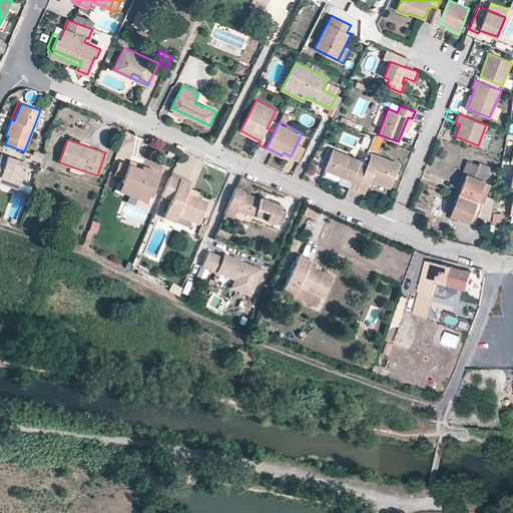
[(291,156),(300,160),(306,148),(297,143),(291,156)]
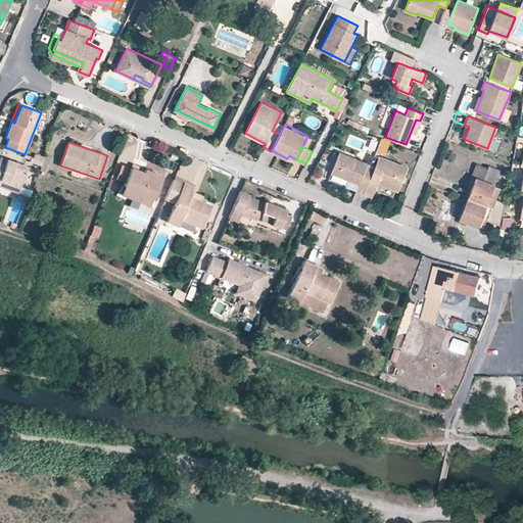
[(357,190),(364,193),(365,190),(373,168),(366,165),(367,162),(339,151),(331,173),(359,184),(357,190)]
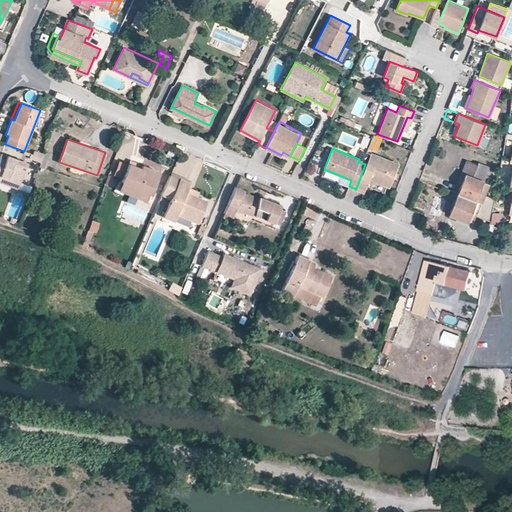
[(31,158),(43,160),(44,152),(32,150),(31,158)]
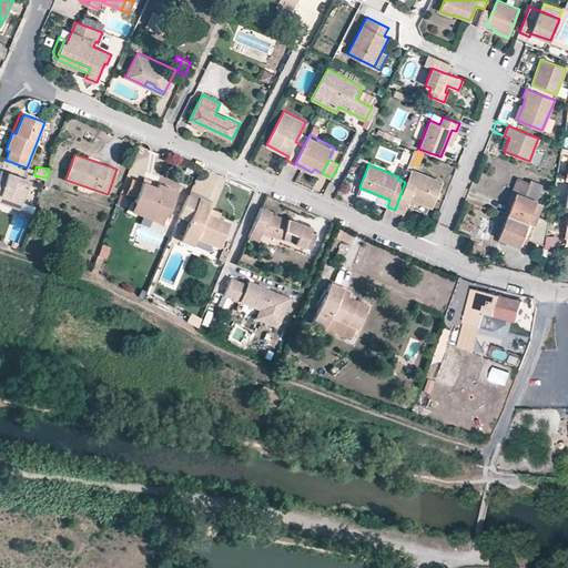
[(405,182),(396,206),(405,210),(409,199),(430,206),(440,181),(411,169),(405,182)]
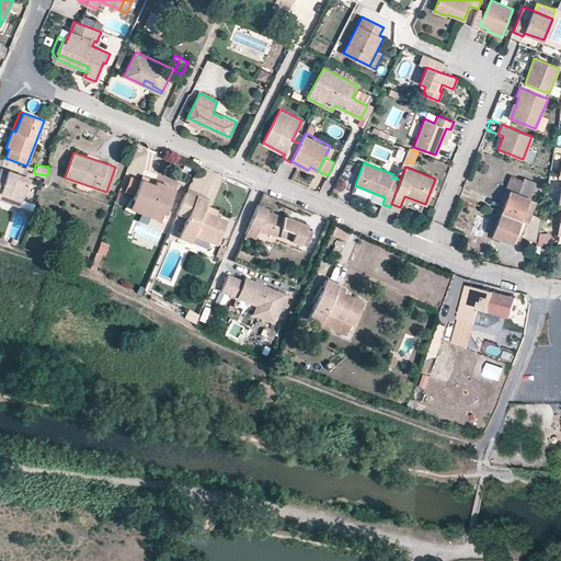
[(29,178),(1,168),(0,171),(0,199),(8,203),(10,196),(21,201),(29,178)]
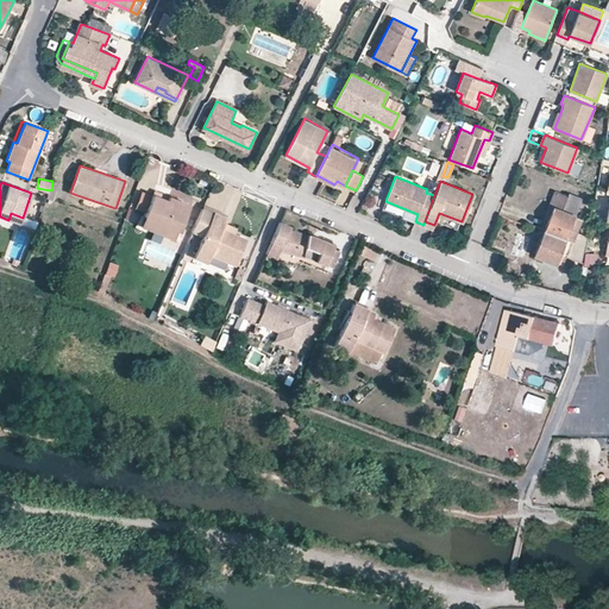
[(550,218),(554,205),(560,189),(556,188),(545,215),(550,218)]
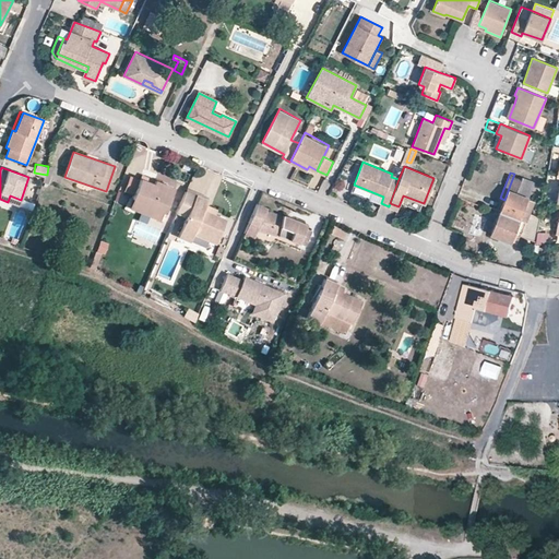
[(509,188),(528,197),(534,182),(514,174),(509,188)]
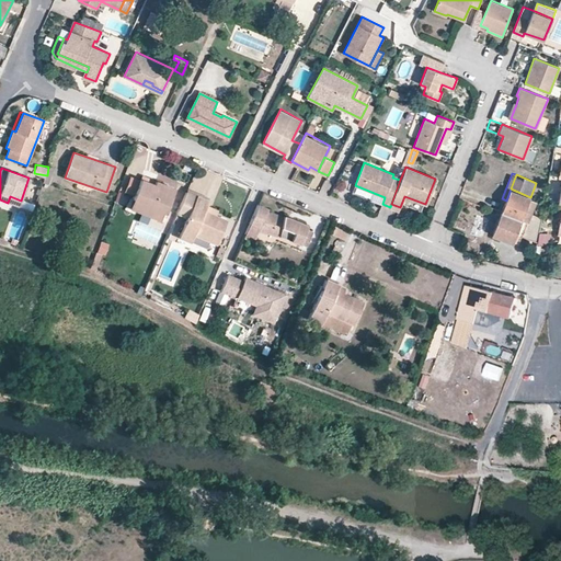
[(155,184),(141,179),(129,208),(159,220),(162,213),(164,214),(175,189),(156,180),(155,184)]
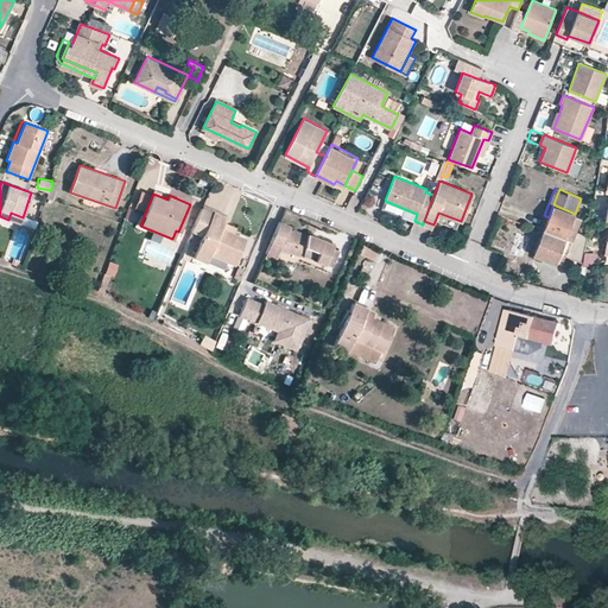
[(523,202),(513,198),(510,208),(519,213),(523,202)]
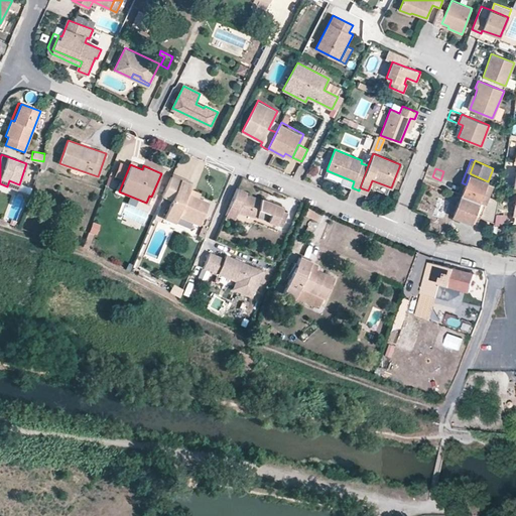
[(453,216),(471,223),(474,216),(480,218),(480,217),(493,184),(488,181),(470,173),(466,184),(453,216)]
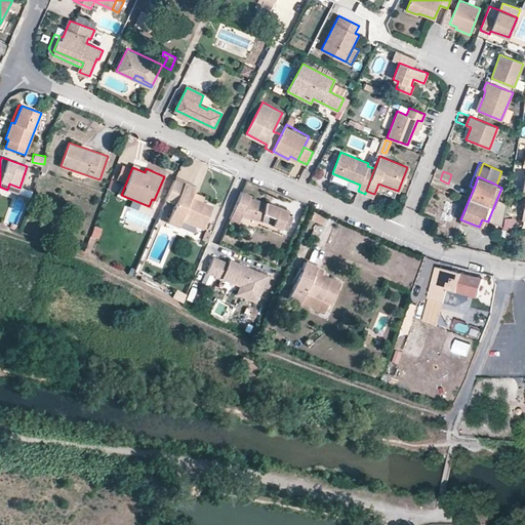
[(195,188),(174,178),(165,200),(174,204),(167,221),(177,227),(180,219),(202,229),(212,205),(202,201),(191,197),(193,192),(195,188)]
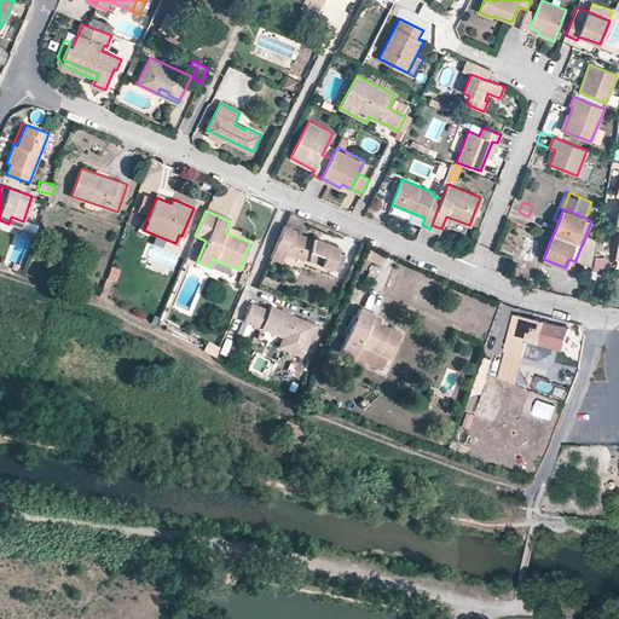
[(576,260),(593,266),(600,225),(591,221),(576,260)]
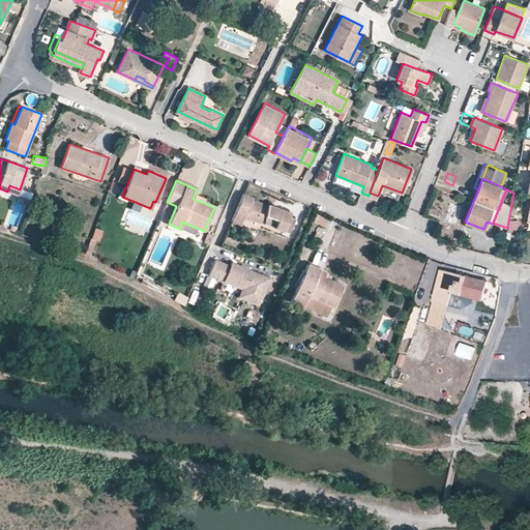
[(205,198),(195,194),(193,199),(204,203),(205,198)]
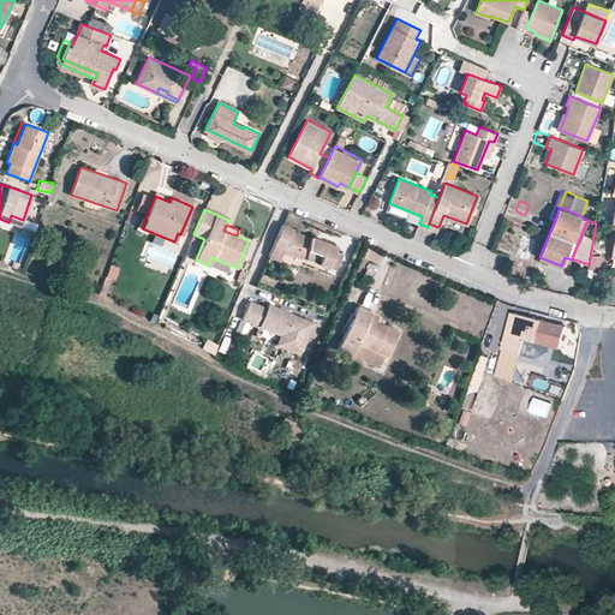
[(312,242),(315,238),(292,233),(293,230),(282,225),(274,246),(284,250),(282,254),(302,257),(326,268),(334,250),(335,246),(321,240),(320,244),(312,242)]
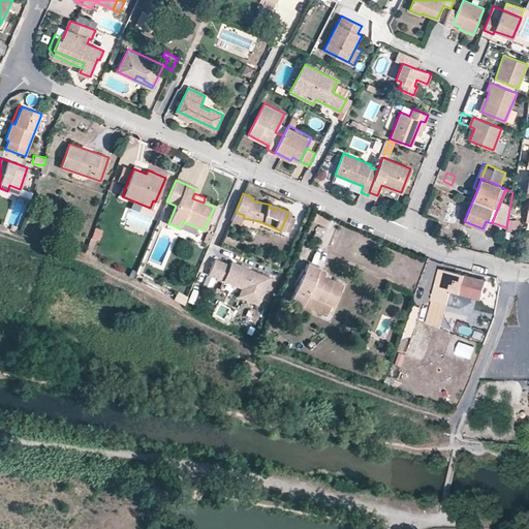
[(456,223),(460,207),(450,205),(446,221),(456,223)]
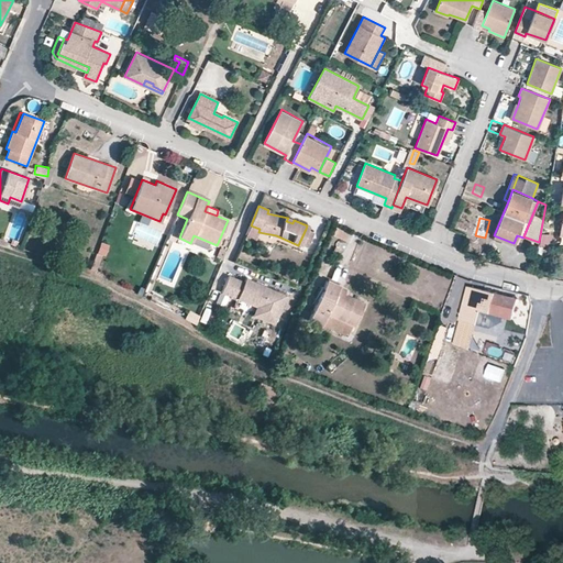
[(349,232),(337,227),(332,234),(345,241),(349,232)]
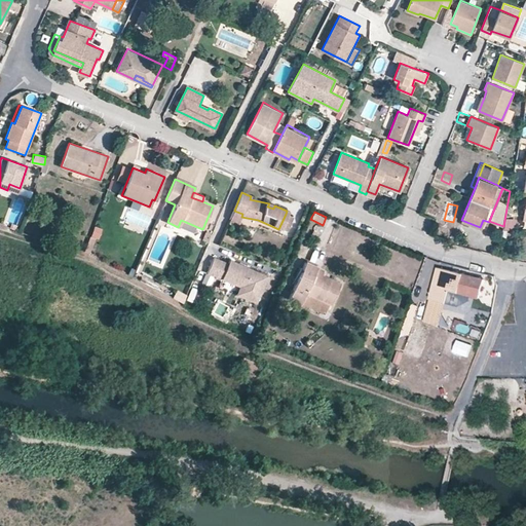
[(286,232),(292,217),(286,214),(278,229),(286,232)]
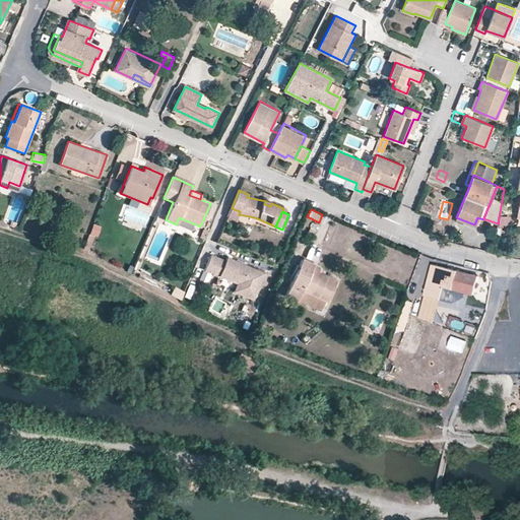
[(223,262),(224,260),(211,255),(205,270),(219,276),(220,273),(242,281),(237,294),(252,300),(263,273),(233,260),(231,265),(223,262)]
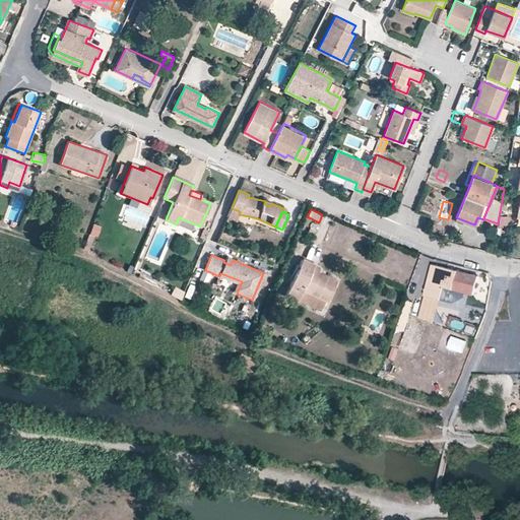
[(226,257),(224,260),(223,262),(231,265),(233,260),(226,257)]
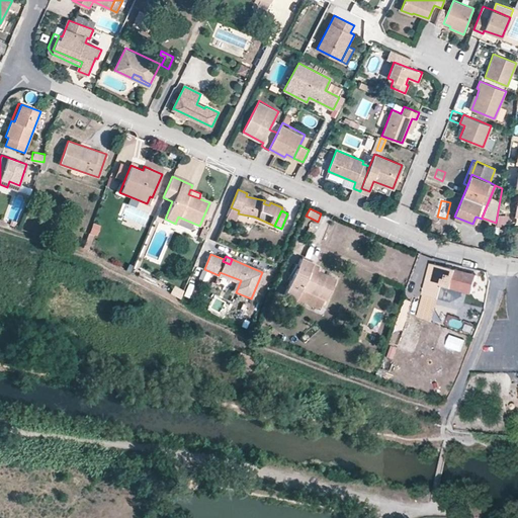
[(314,309),(319,311),(324,299),(326,300),(335,279),(317,271),(319,267),(300,259),(283,294),(295,299),(299,292),(305,295),(301,301),(315,308),(314,309)]
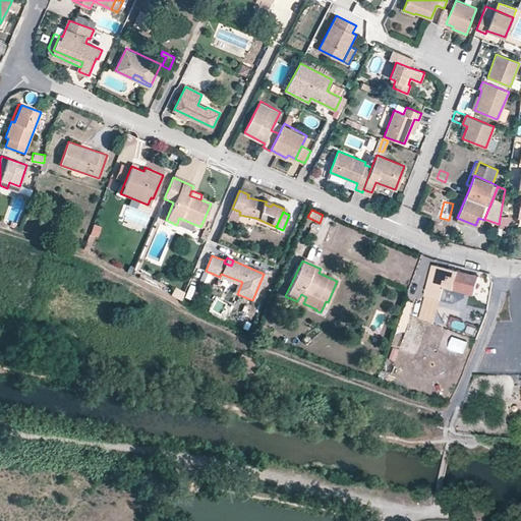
[(479,276),(433,266),(425,296),(442,300),(445,287),(474,295),(479,276)]
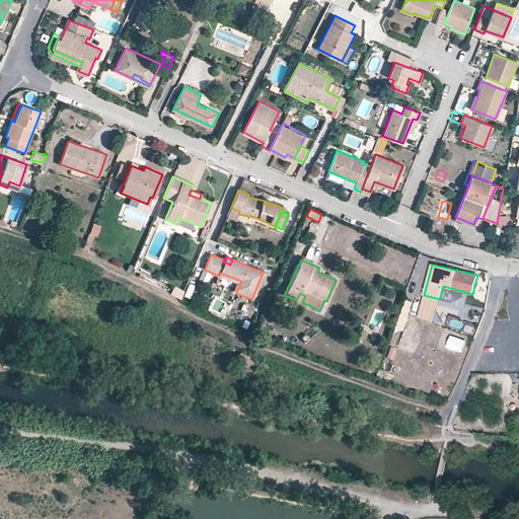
[(220,273),(219,276),(236,283),(233,292),(236,293),(241,281),(220,273)]
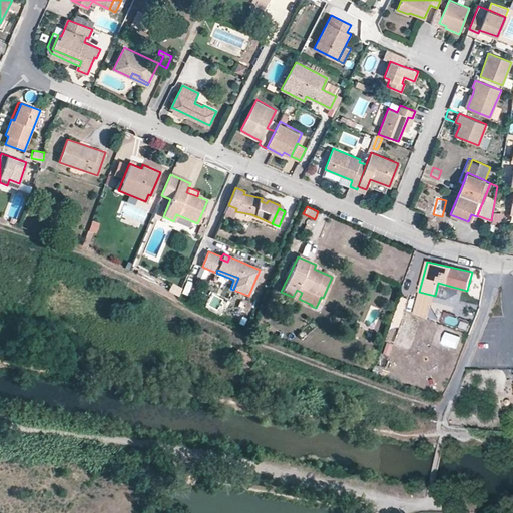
[(177,295),(180,287),(171,282),(167,290),(177,295)]
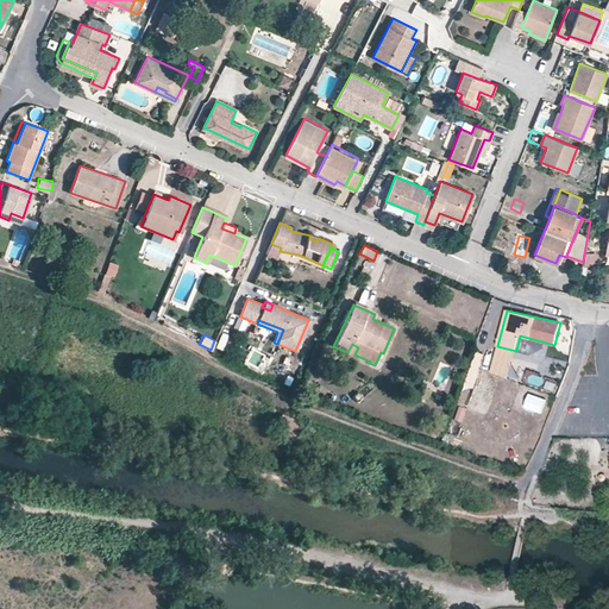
[(494,356),(490,371),(507,376),(512,360),(494,356)]
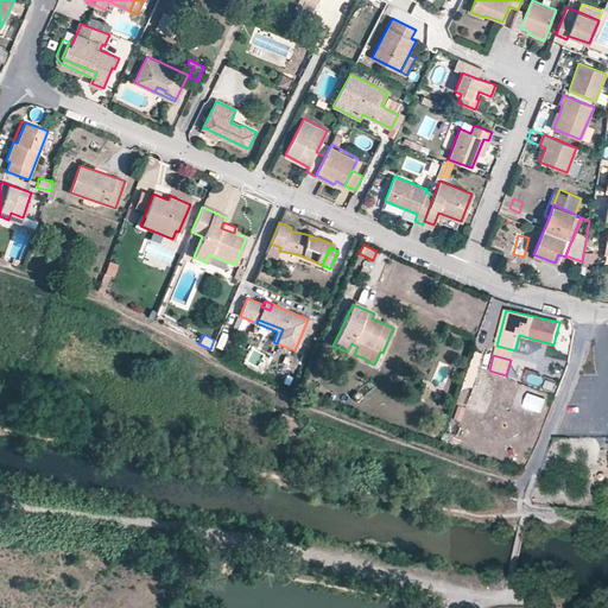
[(477,374),(466,406),(486,413),(496,381),(477,374)]
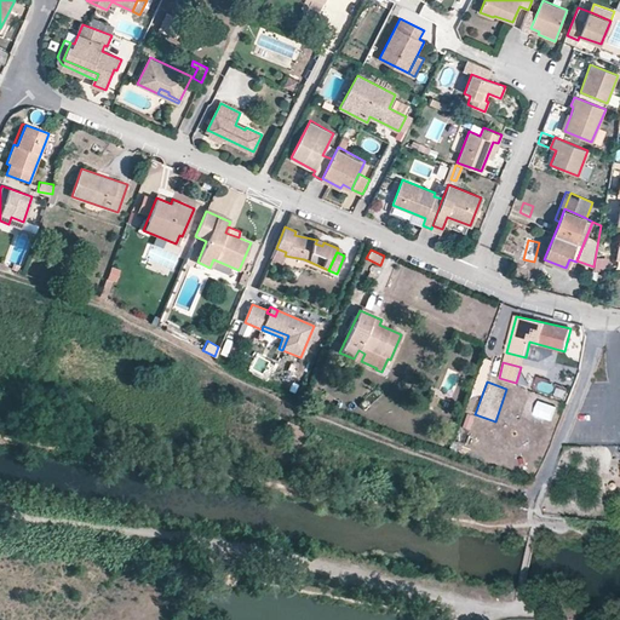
[(314,384),(309,397),(320,402),(325,388),(314,384)]
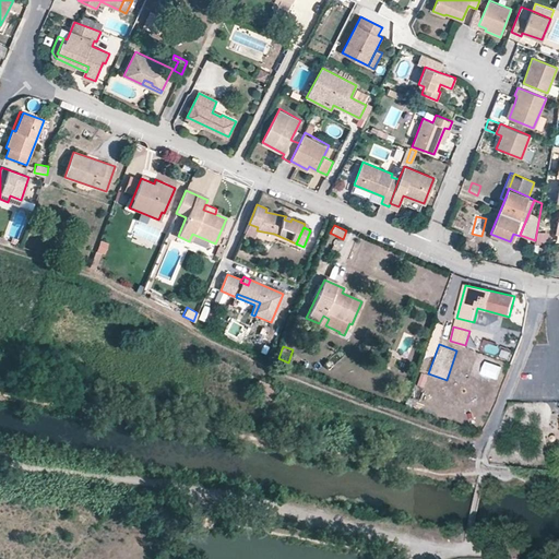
[(478,376),(492,379),(496,361),(482,358),(478,376)]
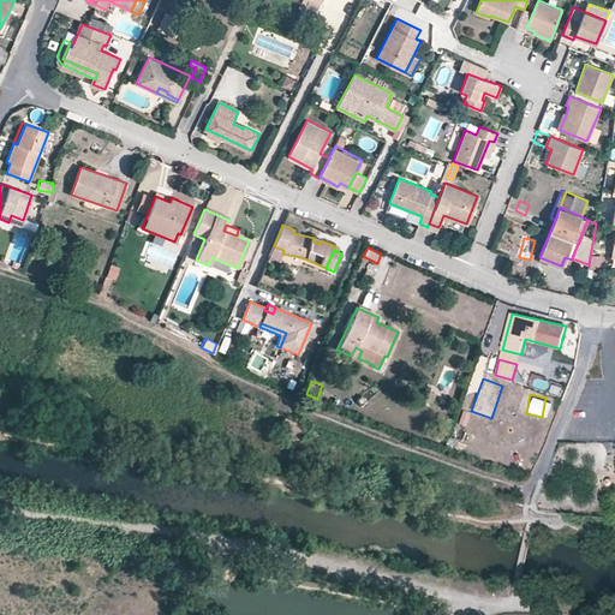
[(284,417),(281,422),(279,429),(300,437),(304,430),(305,428),(284,417)]
